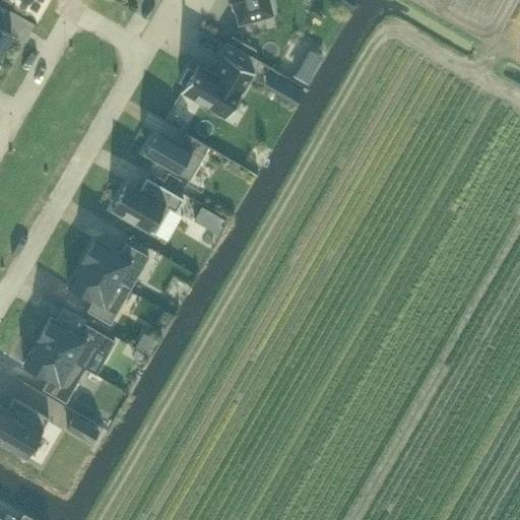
[(231,0),(233,6),(234,5),(238,20),(271,12),(267,0),(231,0)]
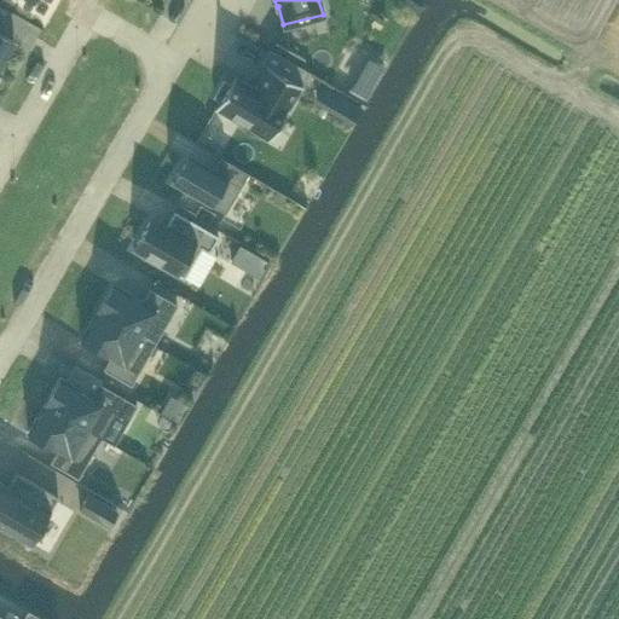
[(0,65),(13,42),(0,34),(0,65)]
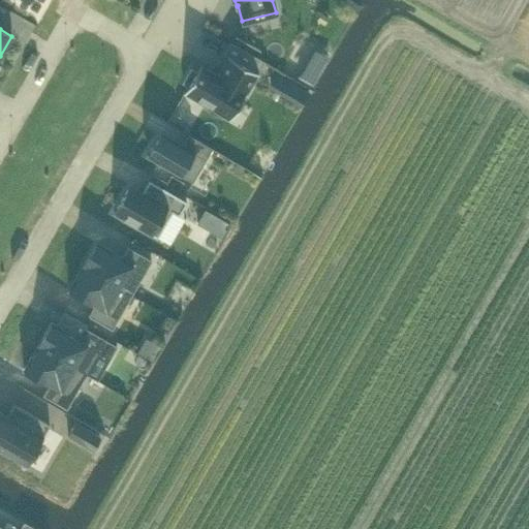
[(191,68),(183,83),(188,86),(184,92),(230,119),(257,72),(229,56),(218,75),(199,65),(196,71),(191,68)]
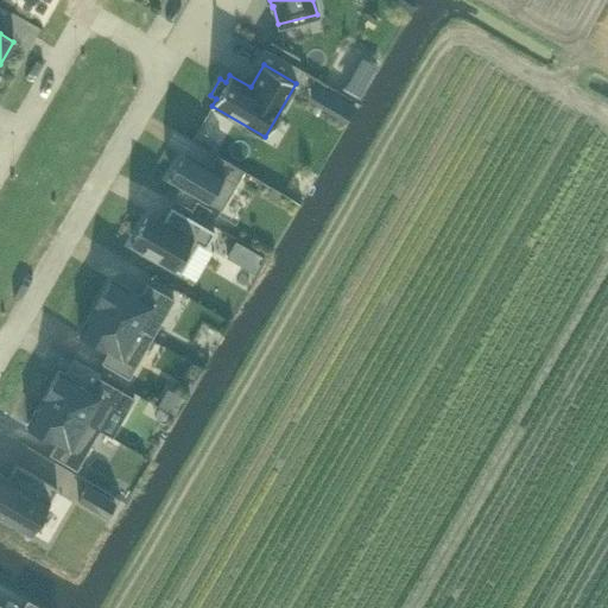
[(349,75),(342,88),(359,97),(366,84),(349,75)]
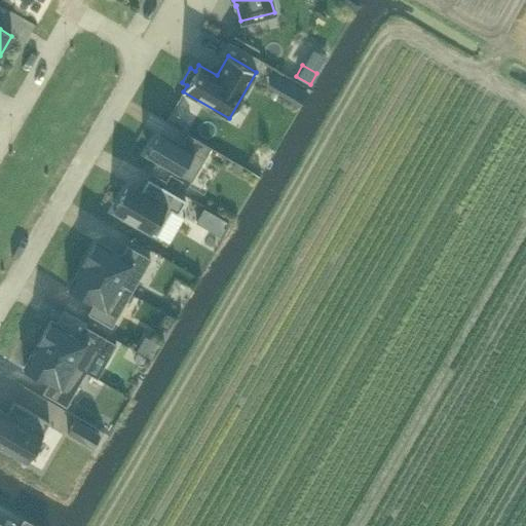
[(274,72),(268,82),(280,89),(287,79),(274,72)]
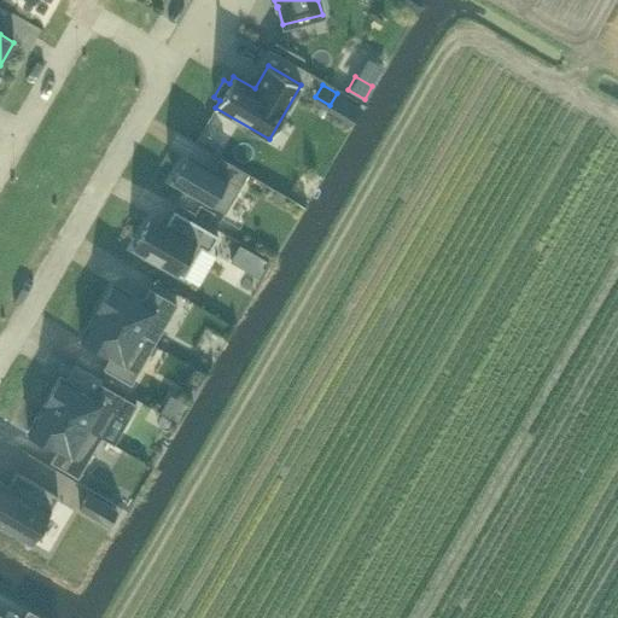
[(187,155),(172,181),(225,211),(248,173),(220,157),(213,170),(187,155)]
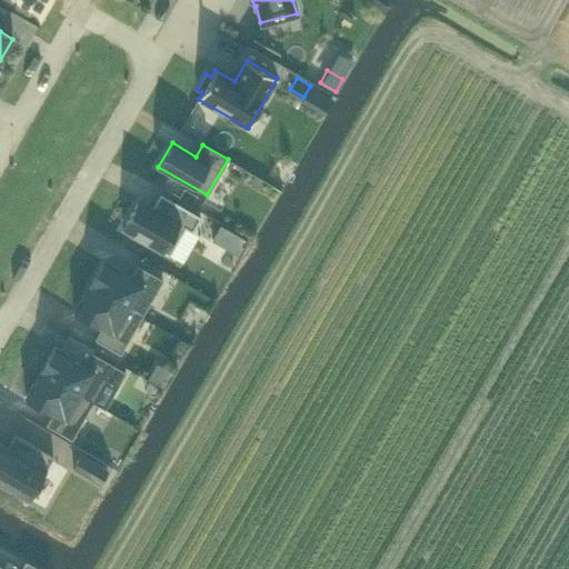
[(160,193),(152,207),(140,199),(123,228),(169,255),(185,228),(192,231),(201,217),(160,193)]
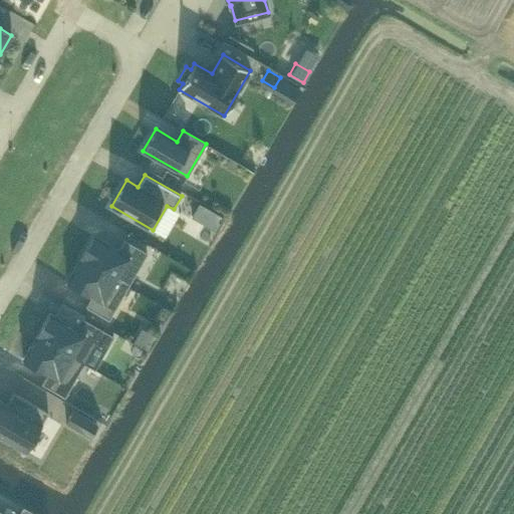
[(201,220),(216,229),(223,217),(208,208),(199,203),(192,215),(201,220)]
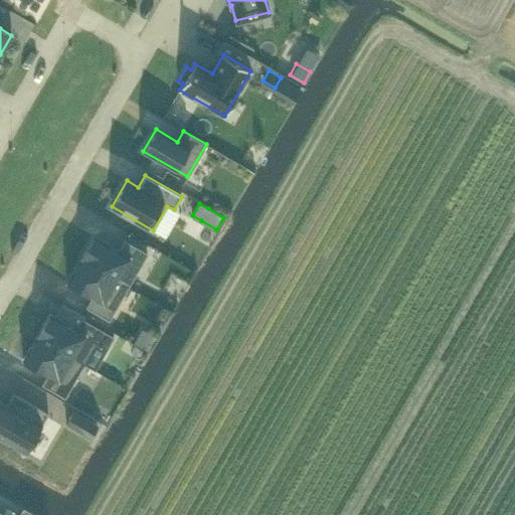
[(94,236),(80,259),(106,274),(128,287),(147,253),(125,240),(119,250),(94,236)]
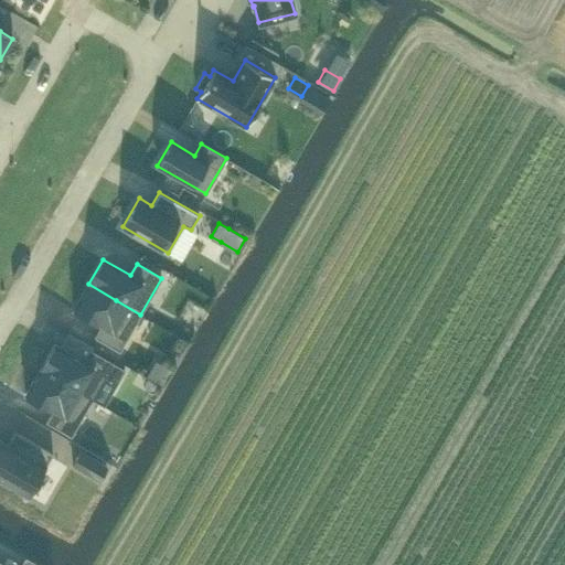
[(88,284),(74,309),(102,324),(95,337),(119,351),(140,315),(116,300),(88,284)]
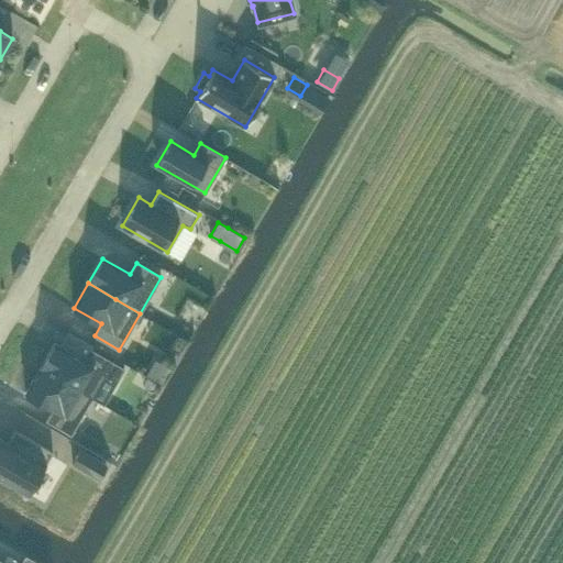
[(54,343),(40,368),(78,390),(91,398),(107,373),(118,379),(124,368),(88,348),(81,359),(54,343)]
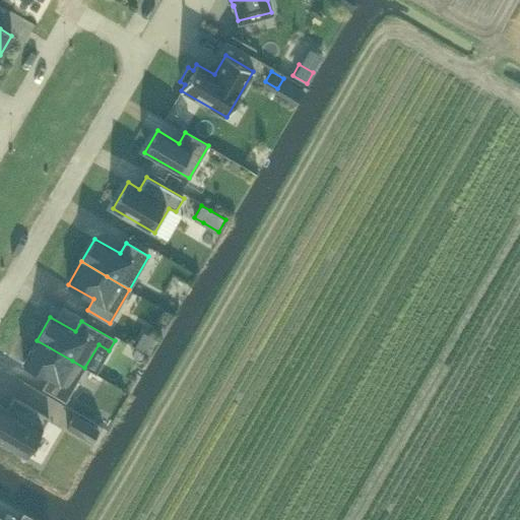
[(37,340),(23,363),(49,378),(43,388),(65,401),(71,391),(84,368),(72,361),(37,340)]
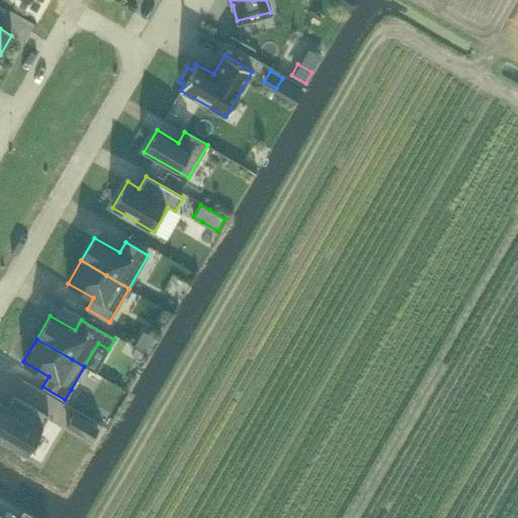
[(0,403),(0,438),(26,454),(49,416),(13,396),(6,408),(0,403)]
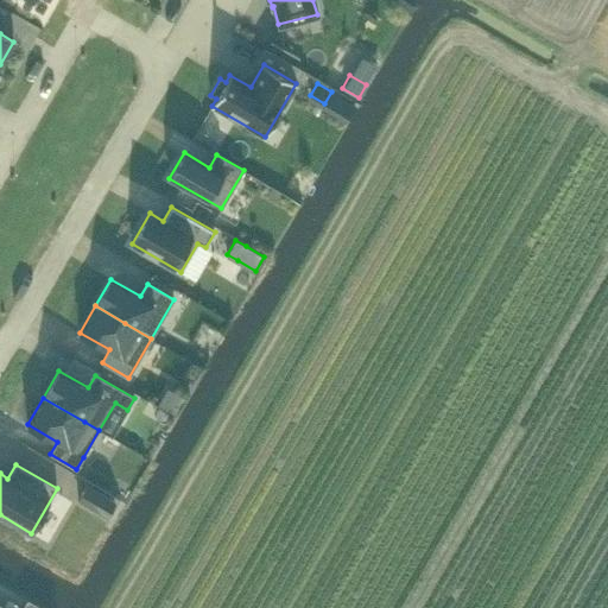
[(86,485),(77,500),(105,517),(114,500),(86,485)]
